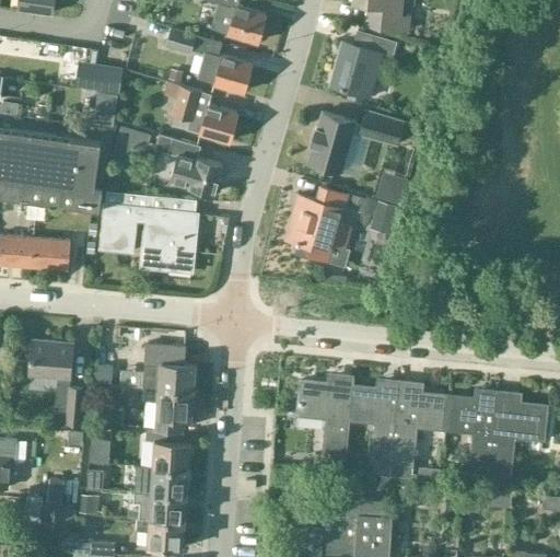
[(51,15),(54,0),(19,0),(18,11),(51,15)]
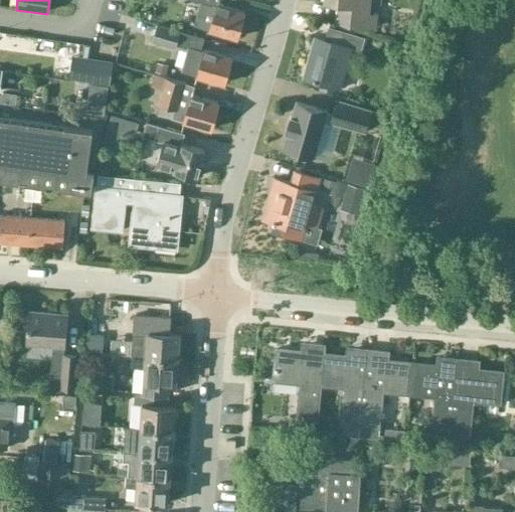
[(185,0),(200,4),(194,25),(210,30),(209,31),(236,39),(244,12),(219,4),(219,0),(185,0)]
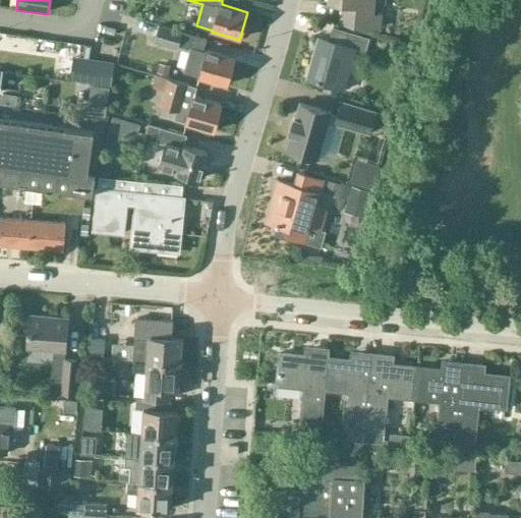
[(373,0),(329,0),(329,4),(343,6),(341,22),(355,27),(380,31),(381,16),(372,16),(373,0)]
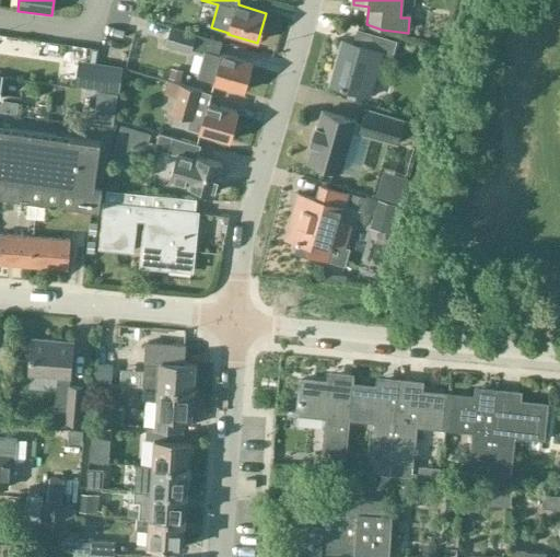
[(205,22),(175,18),(173,32),(202,36),(205,22)]
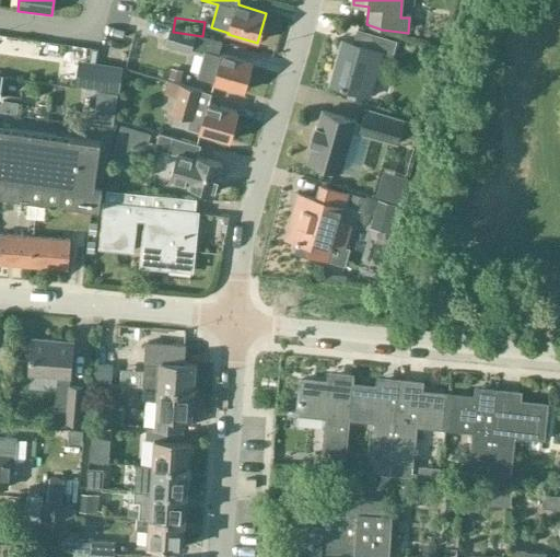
[(252,65),(223,57),(222,59),(220,58),(223,47),(195,38),(185,36),(172,32),(166,50),(193,57),(193,55),(205,58),(198,81),(216,85),(214,86),(244,94),(252,65)]
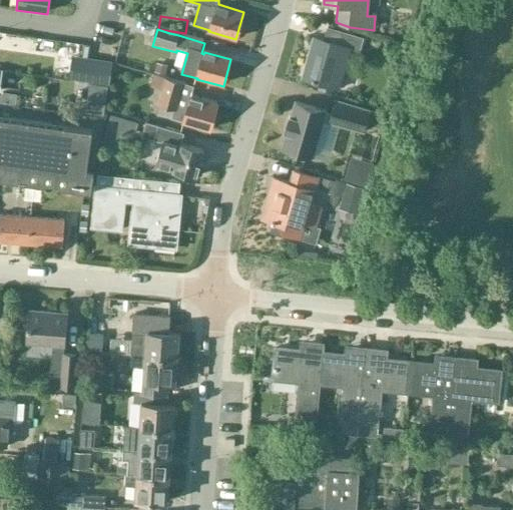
[(362,39),(341,33),(328,29),(324,41),(313,38),(302,78),(341,90),(353,50),(359,52),(362,39)]
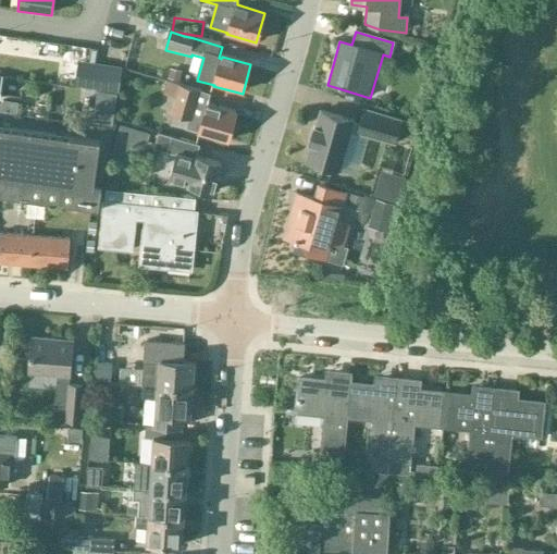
[(123,69),(79,63),(75,89),(119,95),(123,69)]
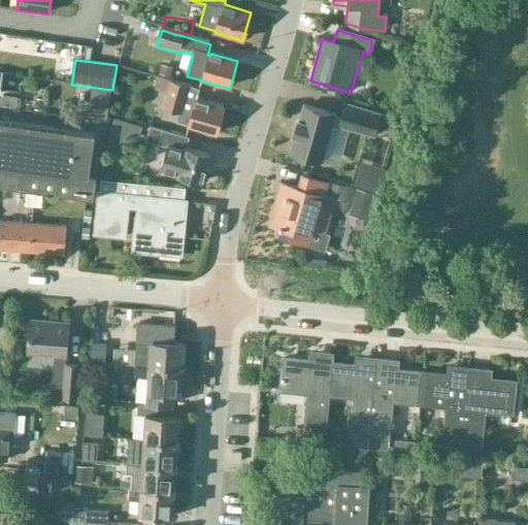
[(173,70),(161,67),(158,76),(170,80),(173,70)]
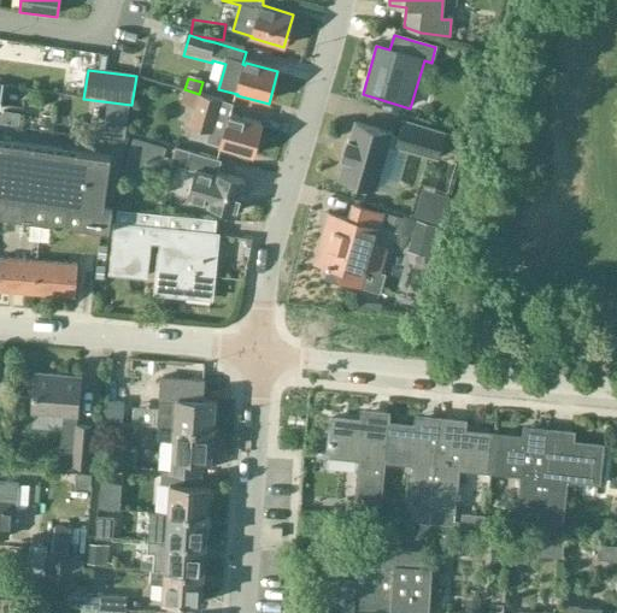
[(209,146),(219,148),(253,158),(262,127),(234,118),(230,117),(234,106),(186,93),(182,106),(197,111),(191,129),(193,130),(212,136),(209,146)]
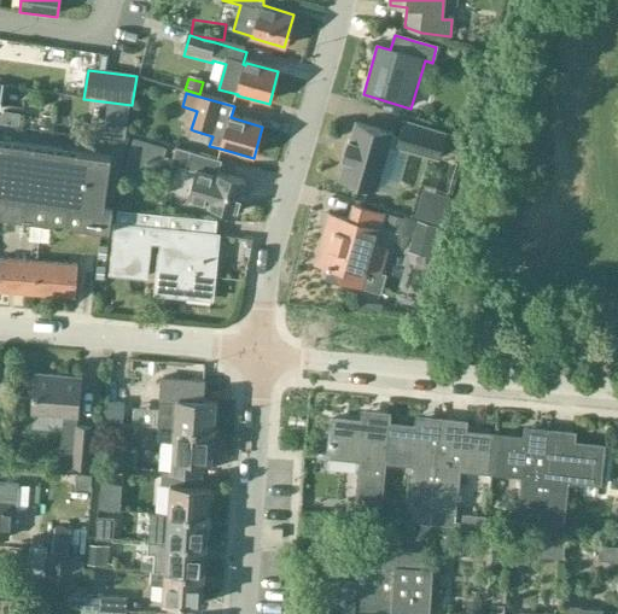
[(124,142),(129,106),(109,104),(104,139),(124,142)]
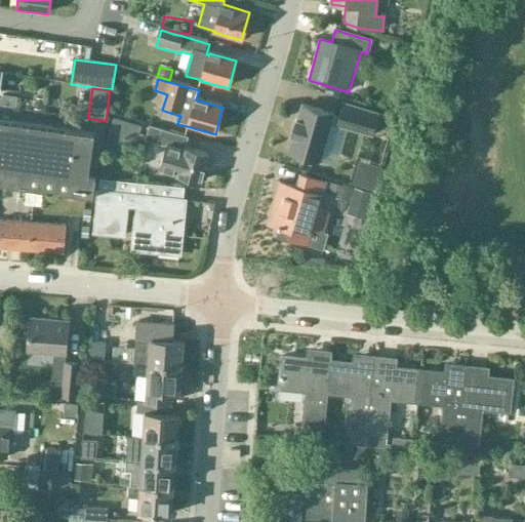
[(15,103),(3,101),(2,110),(14,112),(15,103)]
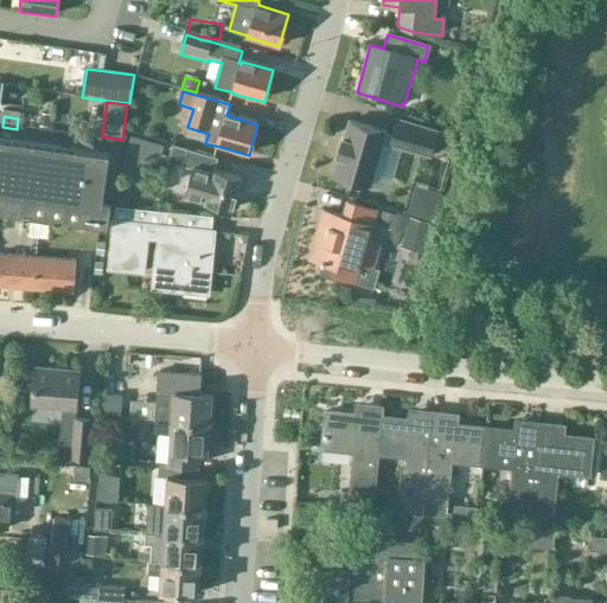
[(384,130),(377,128),(347,120),(343,136),(342,136),(340,140),(342,142),(339,149),(337,152),(336,155),(337,155),(332,174),(369,185),(381,143),(432,159),(439,132),(396,119),(390,135),(383,133),(384,130)]
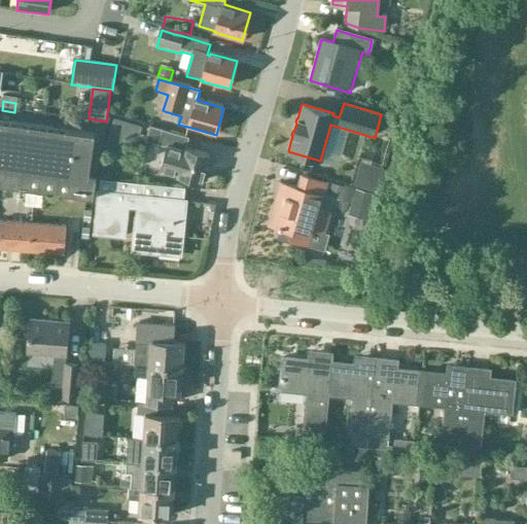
[(383,118),(380,130),(393,134),(396,121),(383,118)]
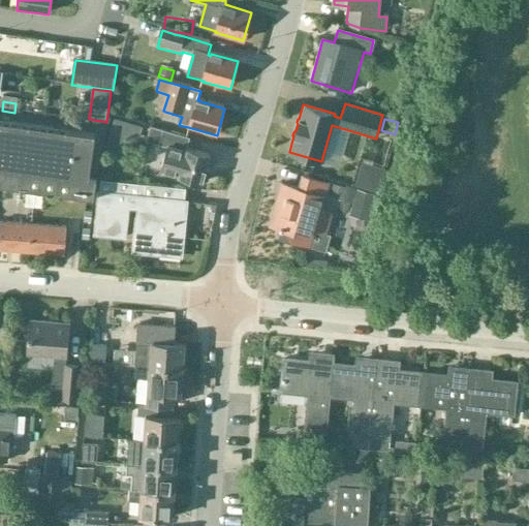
[(0,186),(94,199),(96,180),(89,179),(95,135),(0,122),(0,186)]
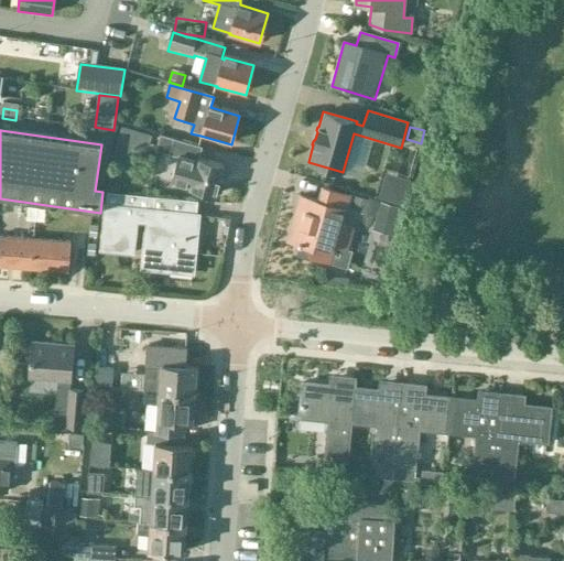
[(220,183),(225,168),(199,161),(202,150),(162,139),(158,153),(180,159),(172,183),(192,189),(191,191),(216,197),(217,195),(221,194),(224,186),(220,183)]
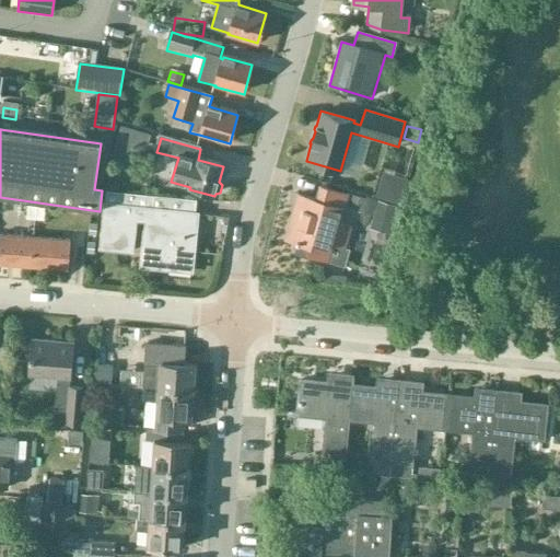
[(408,180),(383,172),(375,198),(400,205),(408,180)]
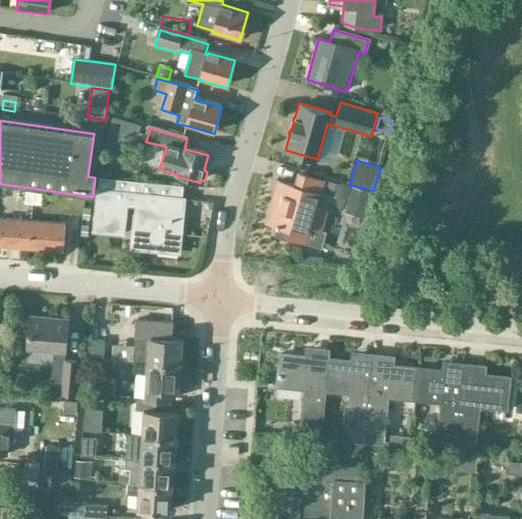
[(111,179),(113,168),(100,166),(99,177),(111,179)]
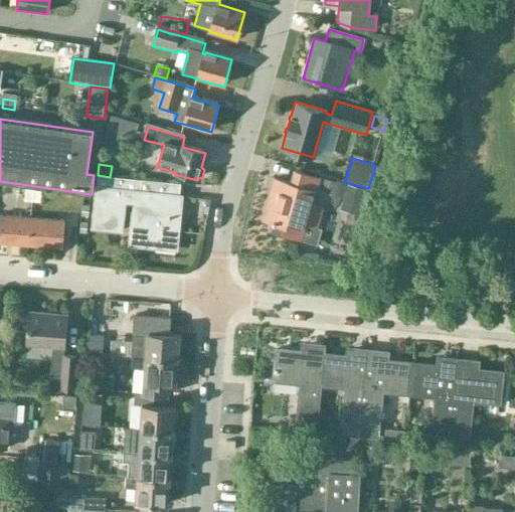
[(321,209),(313,206),(320,180),(295,173),(292,185),(275,181),(263,221),(275,224),(272,234),(284,238),(284,236),(303,241),(307,226),(318,230),(321,218),(324,209),(321,209)]
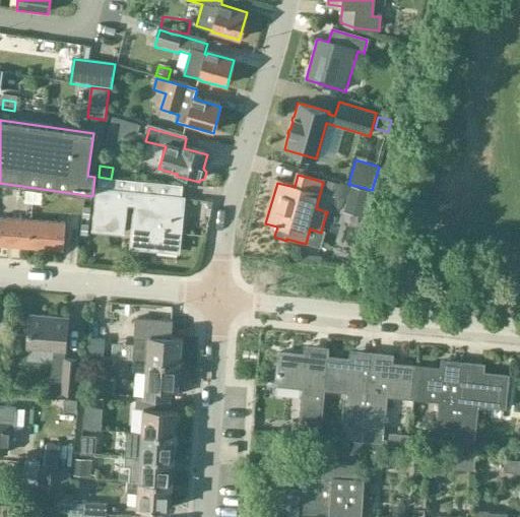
[(135,204),(137,204),(139,182),(99,178),(98,188),(95,188),(91,230),(122,233),(125,203),(135,204)]
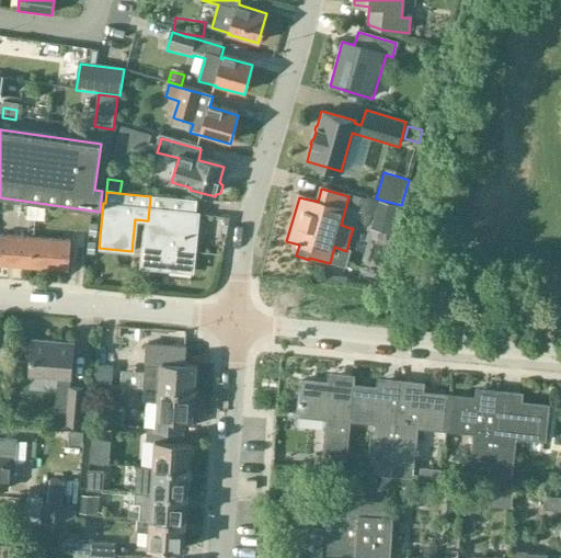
[(196,202),(150,196),(148,220),(146,220),(141,255),(151,257),(151,266),(190,271),(195,213),(196,202)]
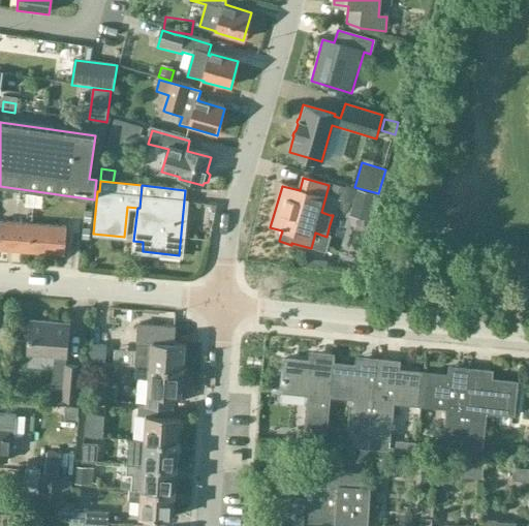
[(346,189),(333,185),(330,199),(342,203),(346,189)]
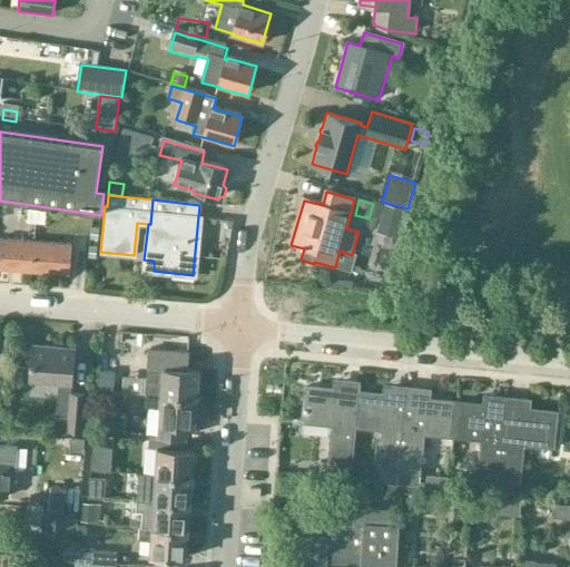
[(373,205),(370,218),(380,222),(383,207),(373,205)]
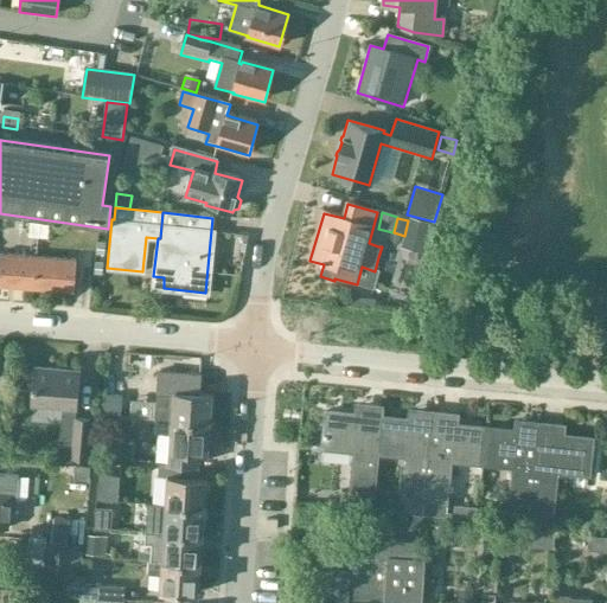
[(409,222),(403,243),(425,249),(430,228),(409,222)]
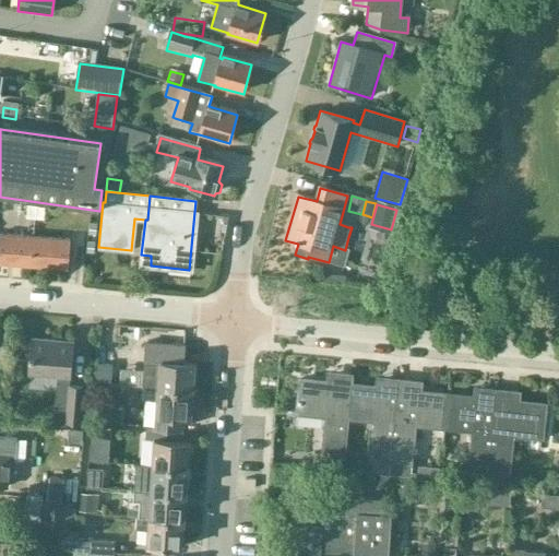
[(27,221),(36,221),(37,206),(27,206),(27,221)]
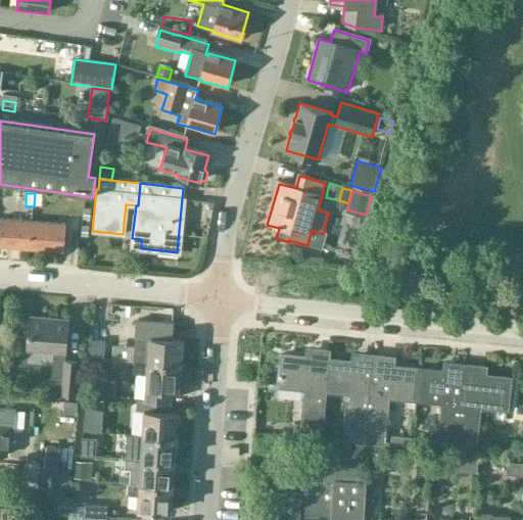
[(43,194),(35,193),(34,206),(42,206),(43,194)]
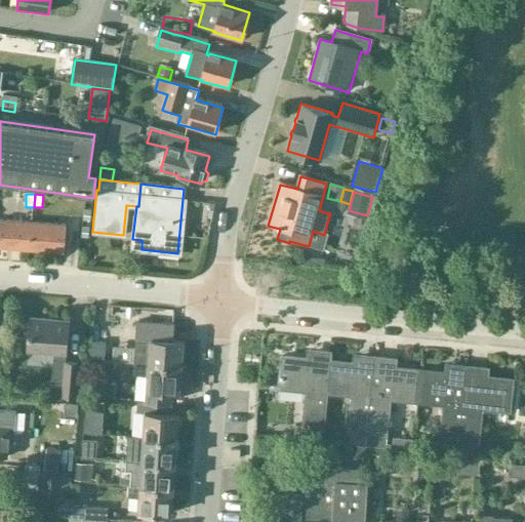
[(0,248),(28,250),(30,224),(0,222),(0,248)]
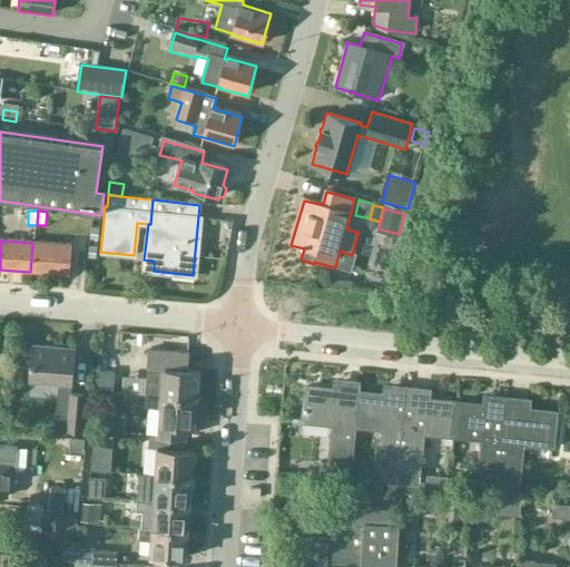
[(68,245),(32,243),(30,272),(67,274),(68,245)]
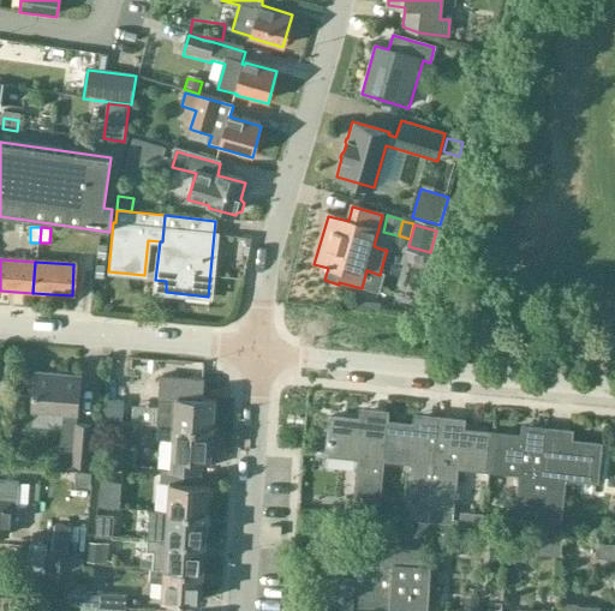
[(75,415),(78,378),(33,375),(30,413),(75,415)]
